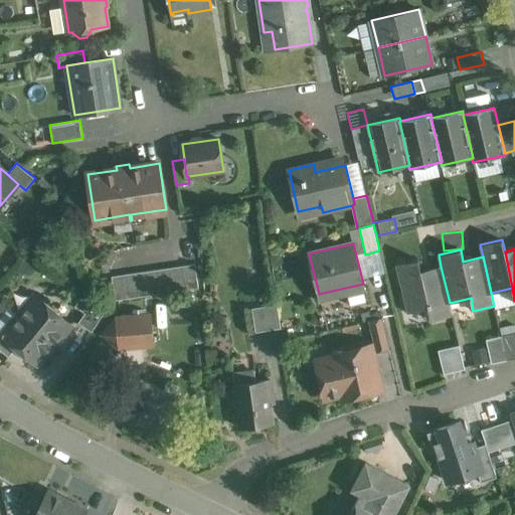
[(418,259),(396,265),(407,312),(428,308),(432,320),(453,316),(450,303),(441,267),(421,271),(418,259)]
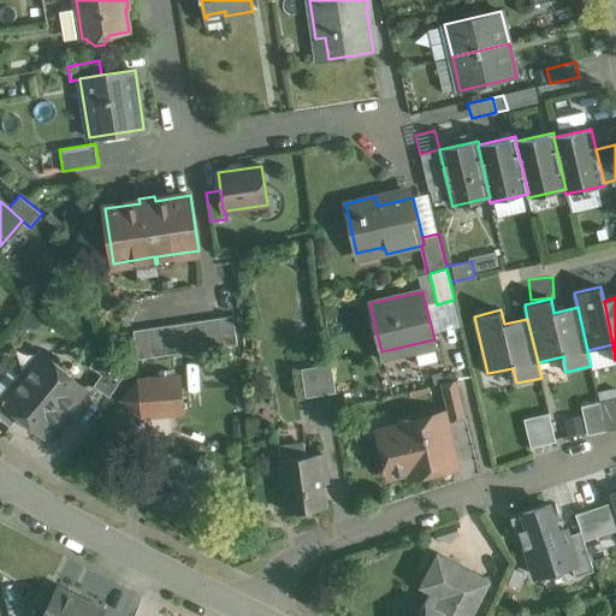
[(234,317),(134,331),(137,360),(237,344),(234,317)]
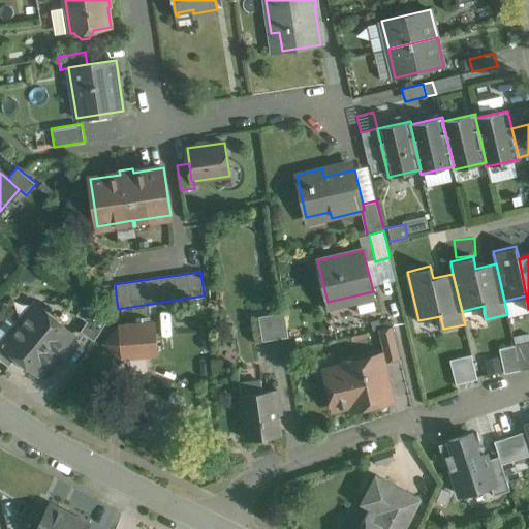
[(72,333),(37,304),(21,324),(56,353),(72,333)]
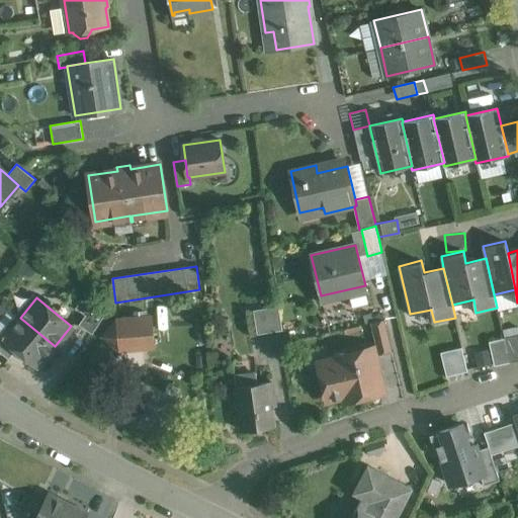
[(105,314),(82,297),(76,308),(85,315),(79,325),(92,334),(105,314)]
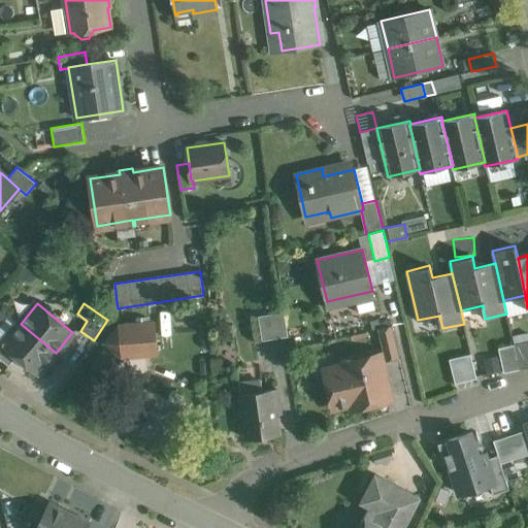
[(257,317),(260,340),(287,336),(284,312),(257,317)]
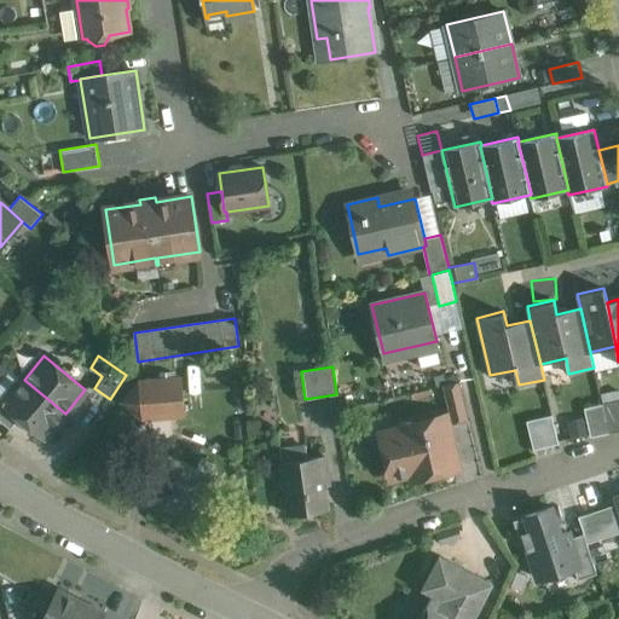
[(65,414),(24,380),(4,403),(4,404),(21,417),(45,438),(65,414)]
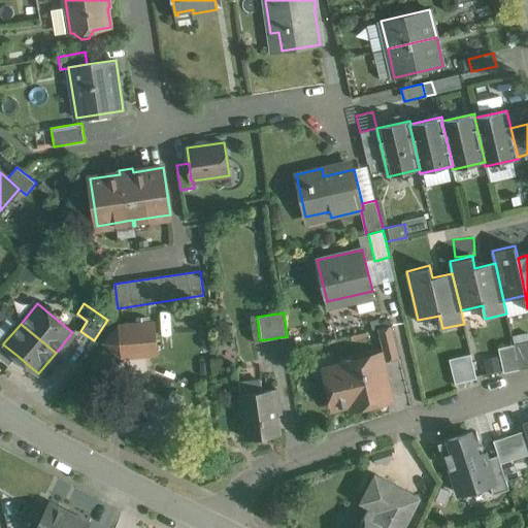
[(147,325),(119,327),(106,342),(122,356),(150,354),(147,325)]
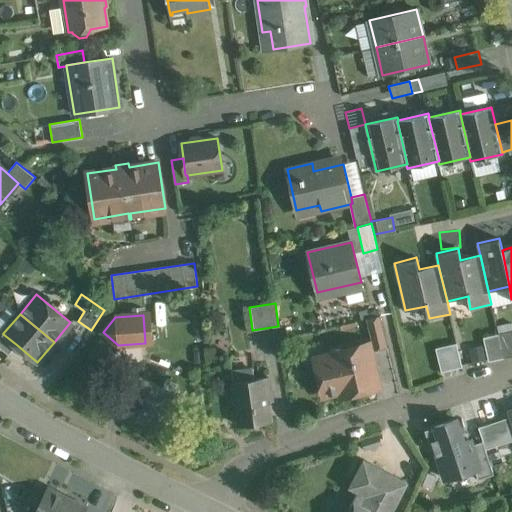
[(381,316),(367,319),(374,349),(388,346),(381,316)]
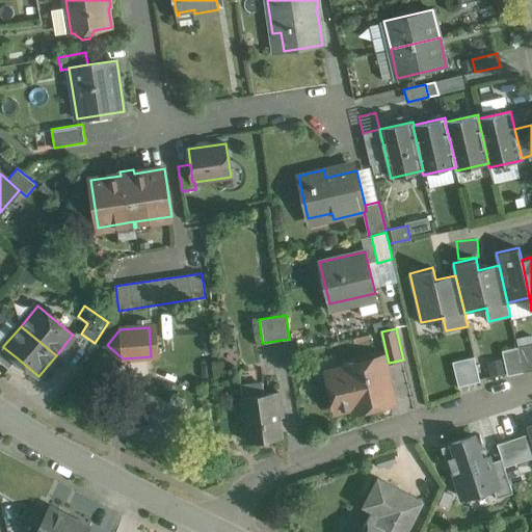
[(18,358),(3,347),(3,346),(0,343),(0,361),(9,369),(18,358)]
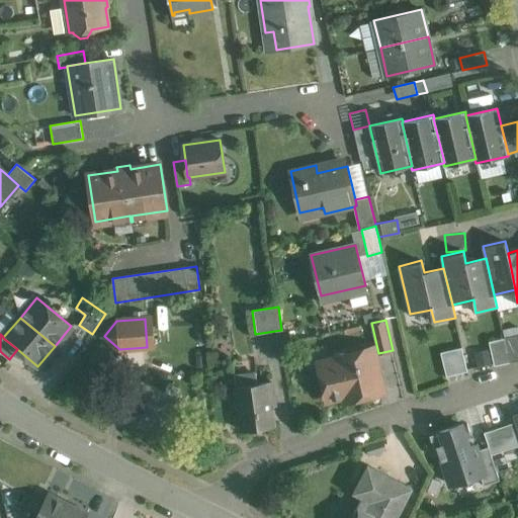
[(517,334),(504,338),(510,362),(517,359),(517,334)]
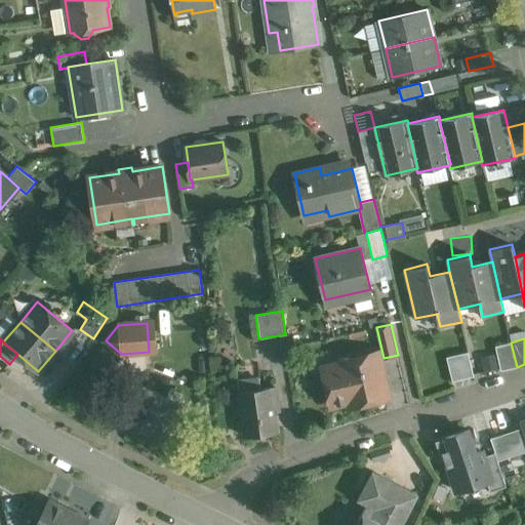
[(511,342),(496,346),(501,370),(517,367),(511,342)]
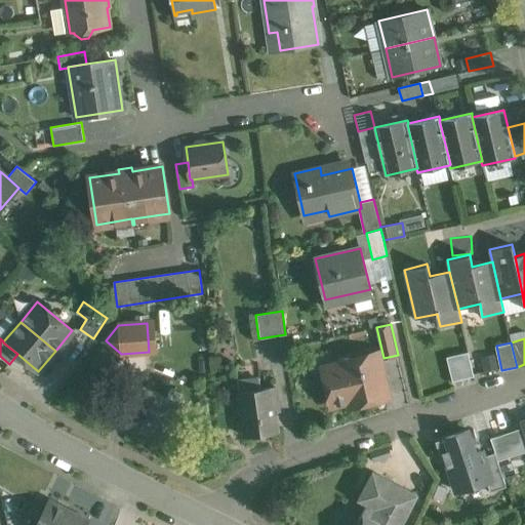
[(378,352),(339,361),(341,368),(324,372),(331,406),(350,402),(351,407),(353,406),(353,405),(386,397),(387,398),(389,398),(378,352)]
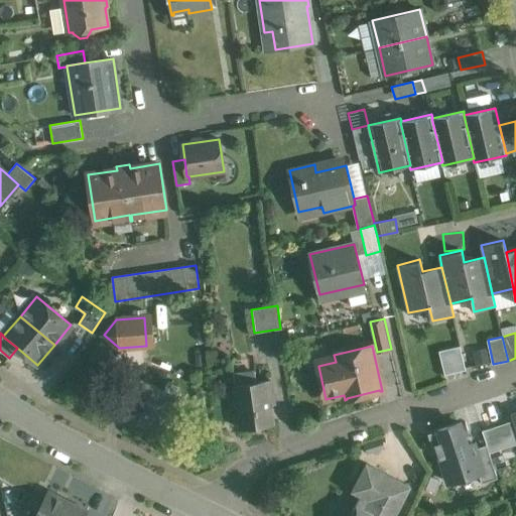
[(461,346),(439,351),(445,375),(466,370),(461,346)]
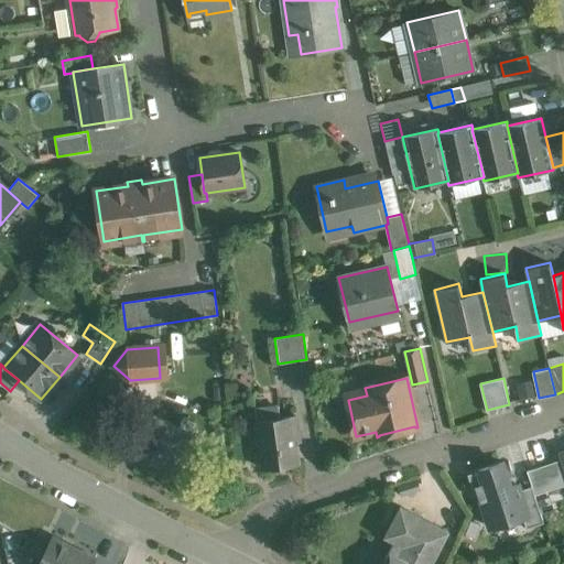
[(180,427),(154,415),(137,453),(139,454),(139,461),(150,466),(155,463),(172,470),(195,423),(184,419),(180,427)]
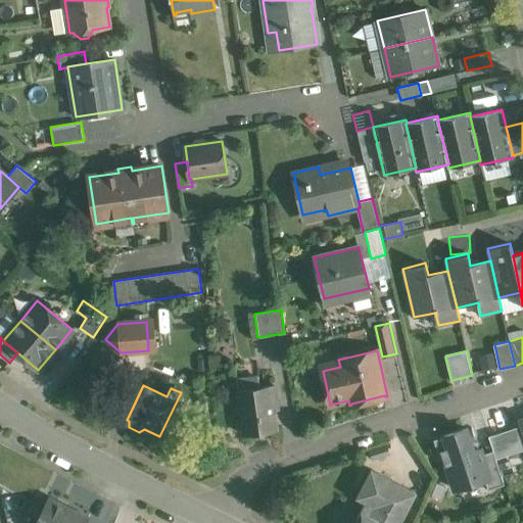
[(275,385),(238,390),(244,434),(277,430),(274,410),(278,410),(275,385)]
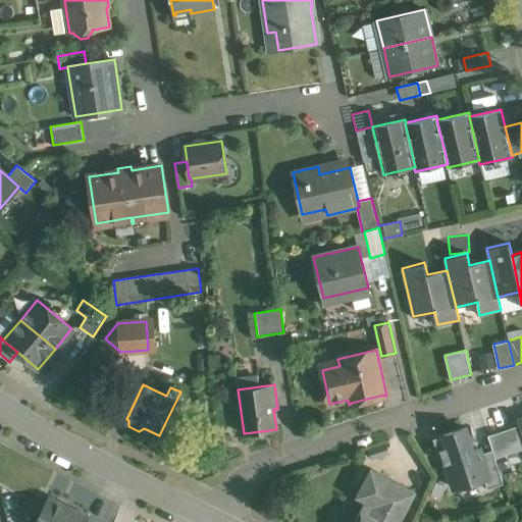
[(521,449),(515,427),(488,435),(496,458),(521,449)]
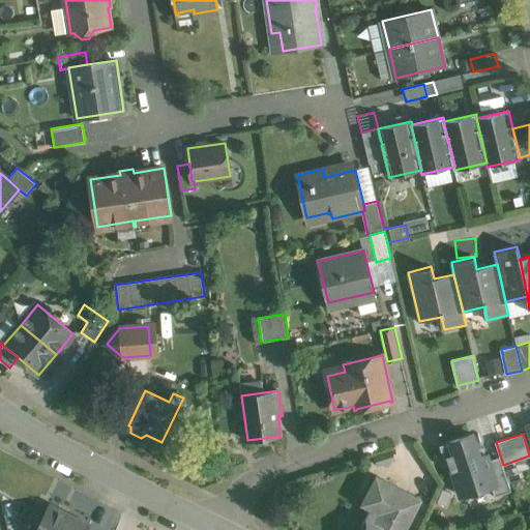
[(473,435),(444,444),(462,496),(496,484),(486,454),(480,457),(473,435)]
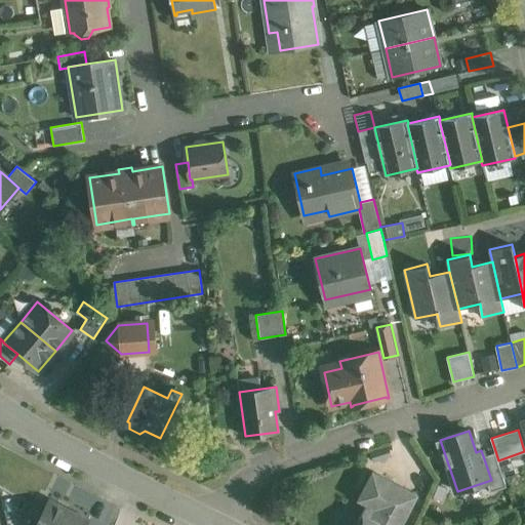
[(425,477),(382,454),(373,472),(416,494),(425,477)]
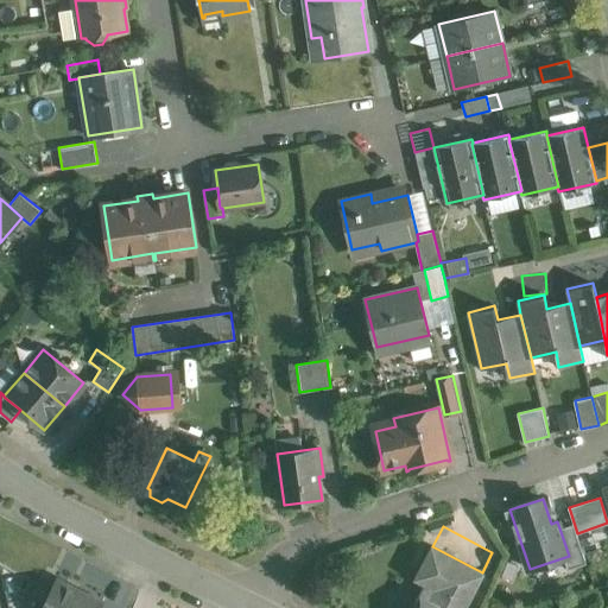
[(482,572),(432,546),(416,578),(425,583),(426,582),(450,595),(451,593),(468,602),(483,574),(482,572)]
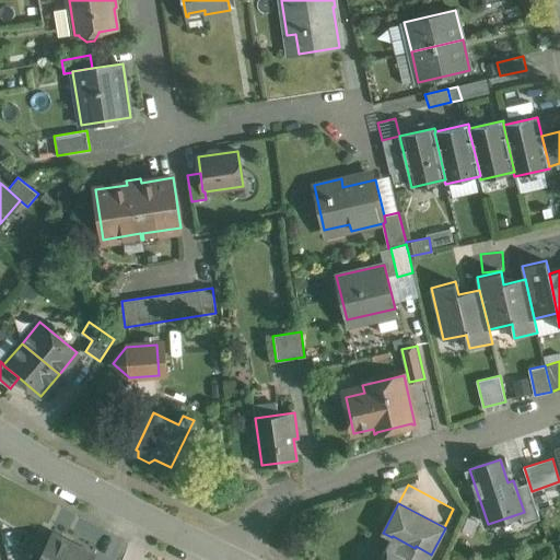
[(523,517),(485,526),(489,545),(527,536),(523,517)]
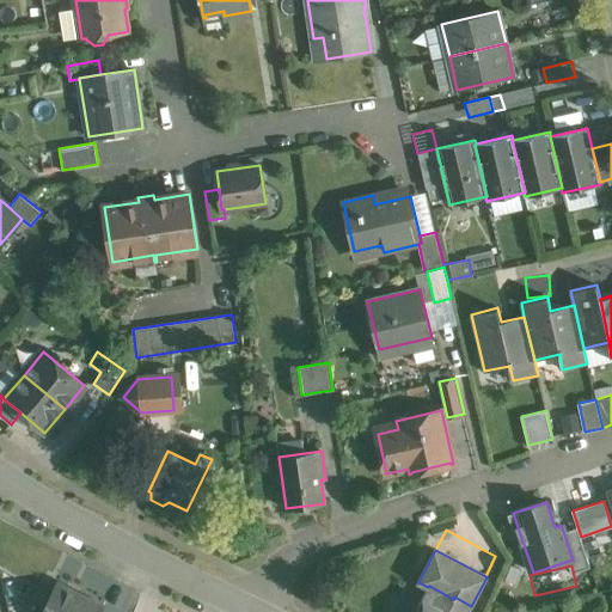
[(101,611),(104,607),(56,583),(42,611),(101,611)]
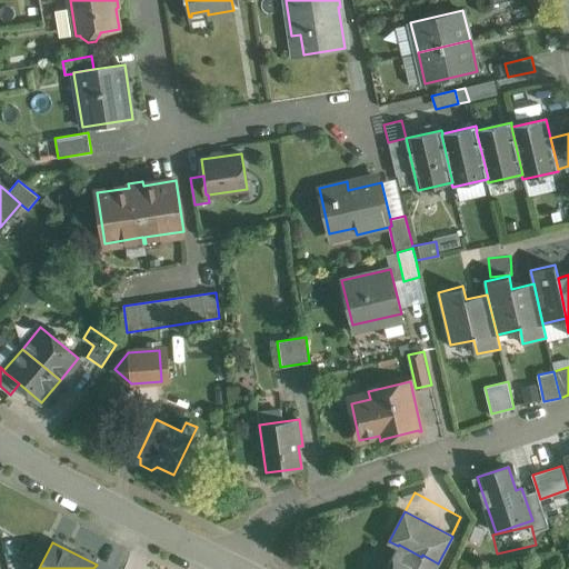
[(398,546),(386,568),(435,568),(438,563),(422,555),(421,557),(399,545),(398,546)]
